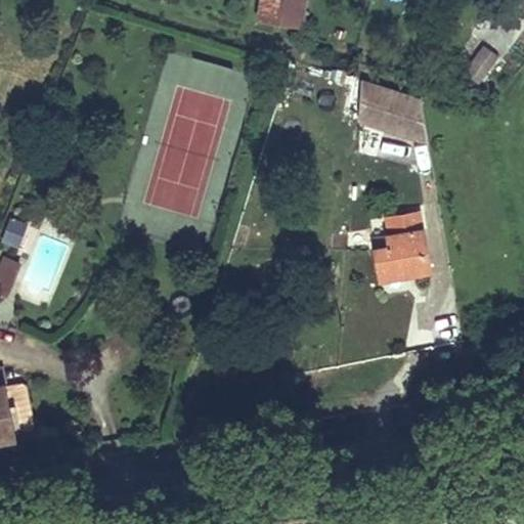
[(258,0),(256,20),(303,27),(306,0),(258,0)]
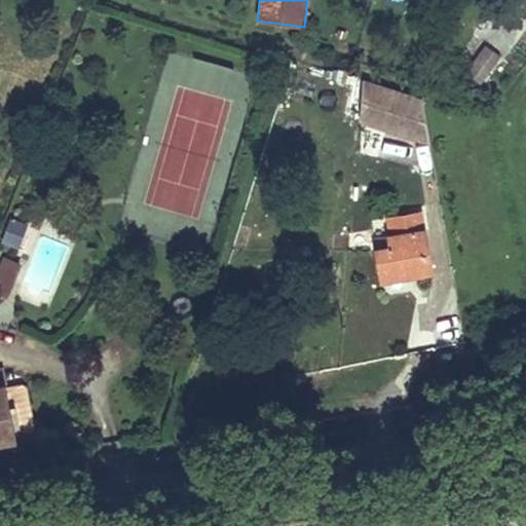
[(495,29),(473,55),(484,67),(508,40),(495,29)]
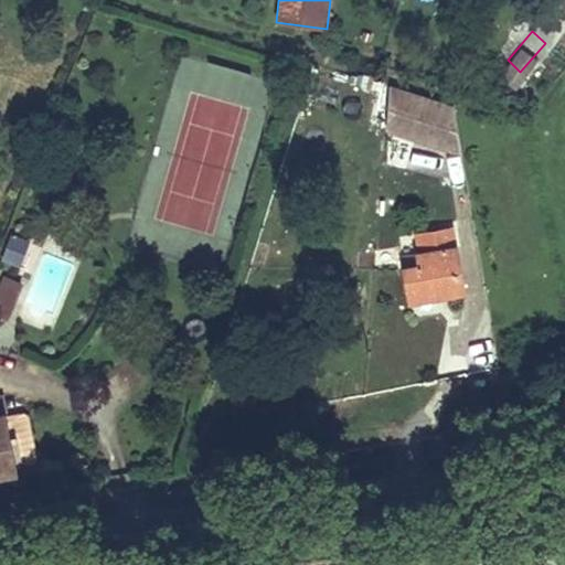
[(459,153),(452,106),(388,85),(386,132),(459,153)]
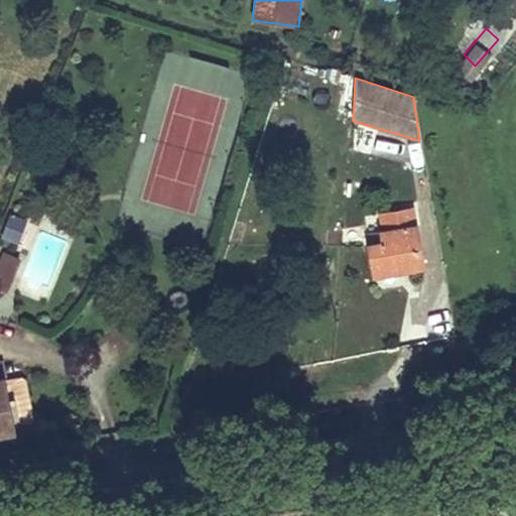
[(414,206),(385,210),(388,227),(378,228),(380,239),(365,241),(371,277),(424,269),(414,206)]
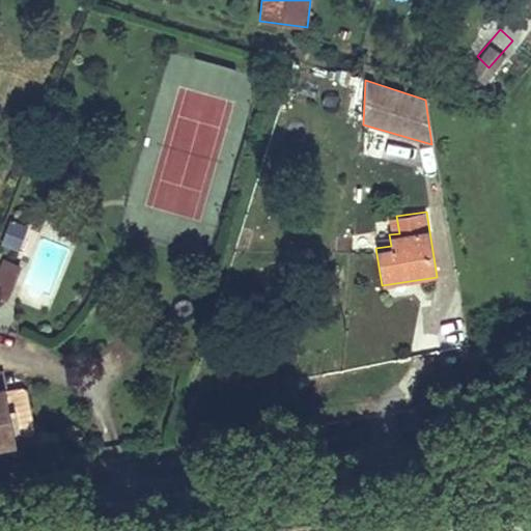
[(0,245),(18,251),(26,226),(7,220),(0,243),(0,245)]
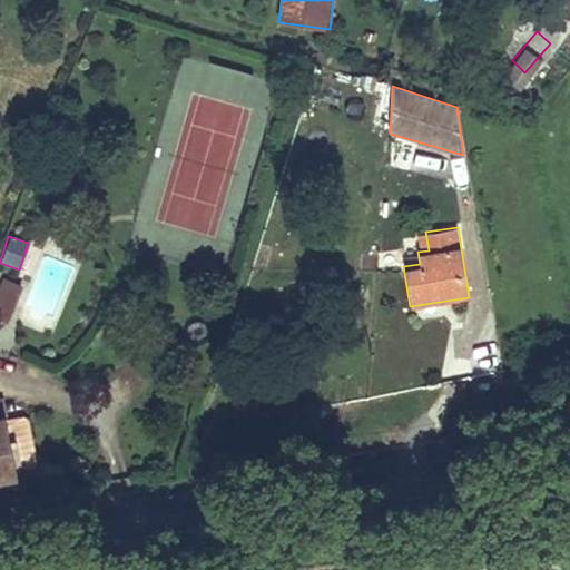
[(2,281),(0,285),(0,296),(13,303),(20,288),(2,281)]
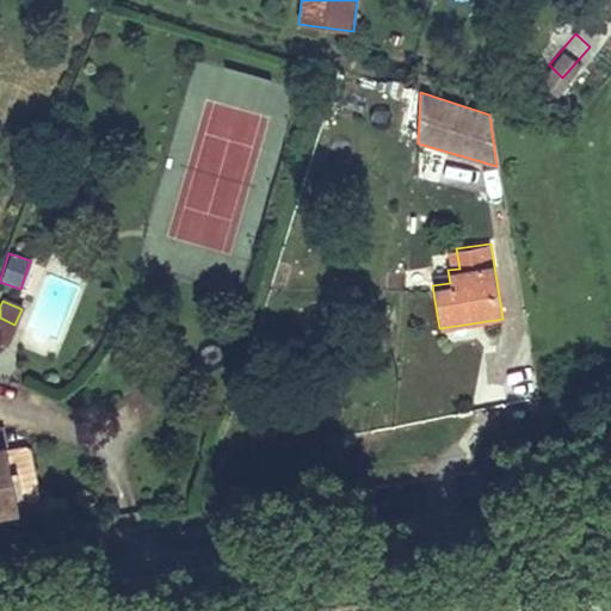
[(14,325),(0,318),(0,341),(6,344),(14,325)]
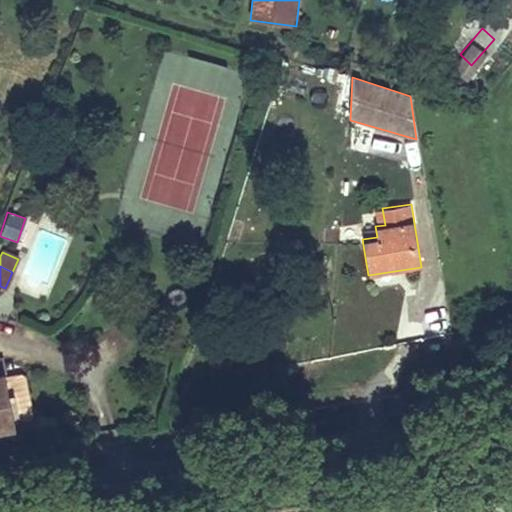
[(6,392),(0,392),(0,445),(15,443),(6,392)]
